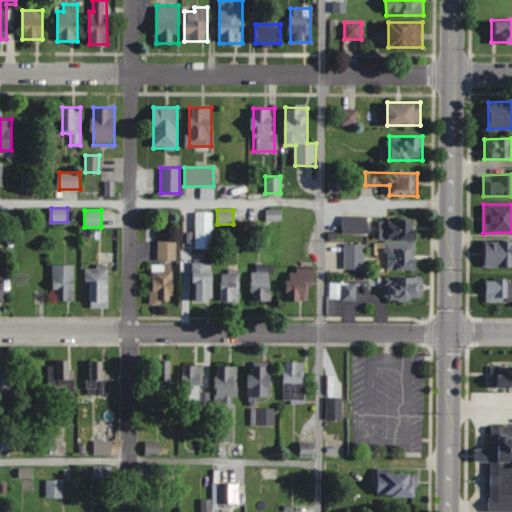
[(266,210),(266,221),(280,221),(280,210),(266,210)]
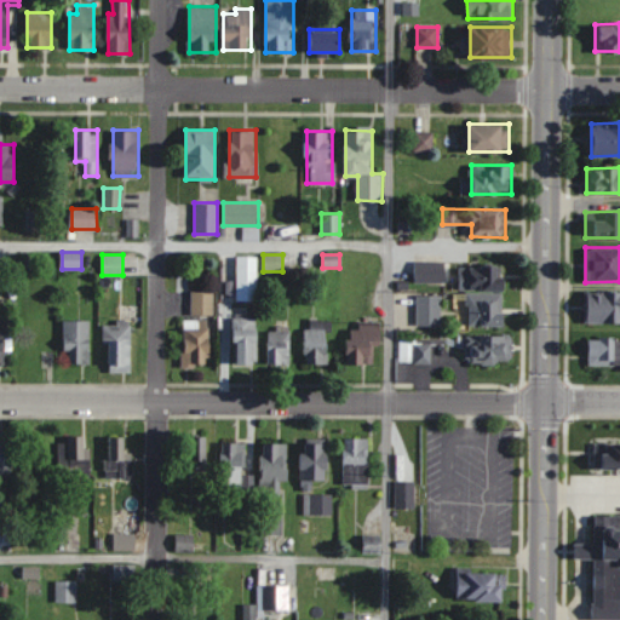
[(258,256),(236,256),(236,302),(258,302),(258,256)]
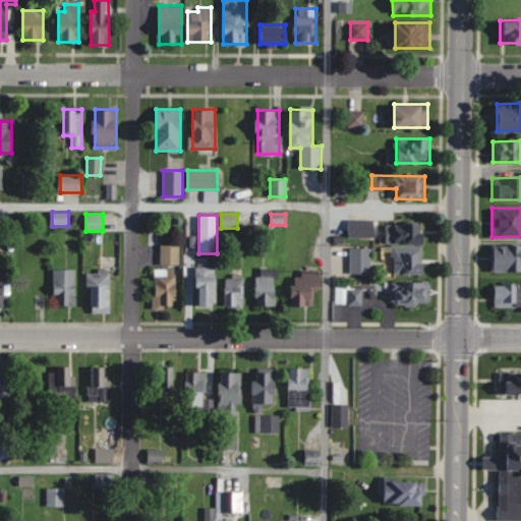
[(348,237),(374,237),(374,219),(348,219),(348,237)]
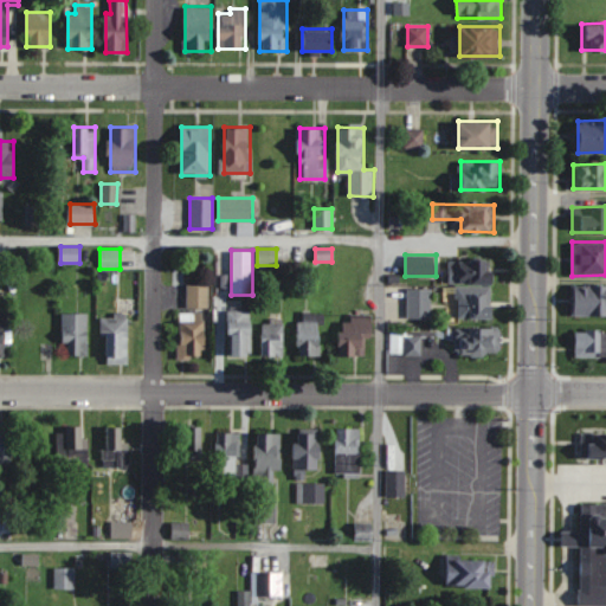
[(490,282),(490,259),(449,259),(449,282),(490,282)]
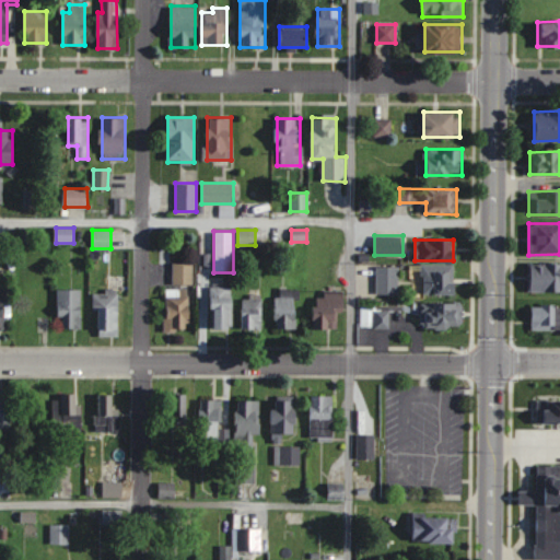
[(559,291),(559,261),(528,263),(528,292),(559,291)]
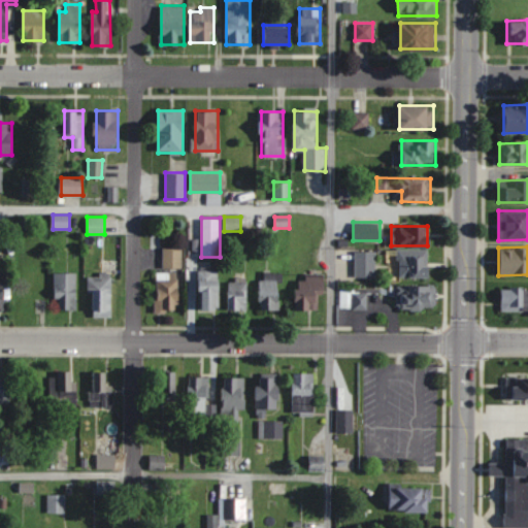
[(182,267),(182,248),(163,248),(163,267),(182,267)]
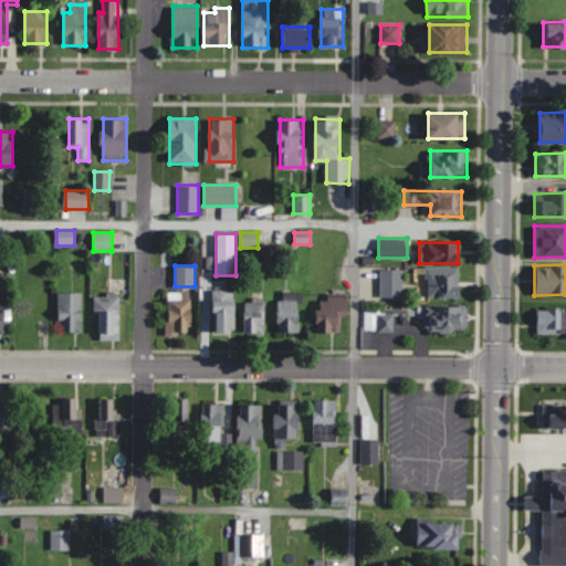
[(461,297),(461,266),(427,266),(427,297),(461,297)]
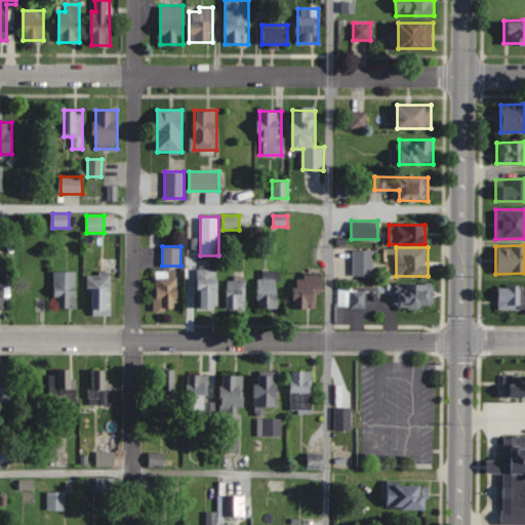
[(353,276),(374,276),(374,250),(353,250),(353,276)]
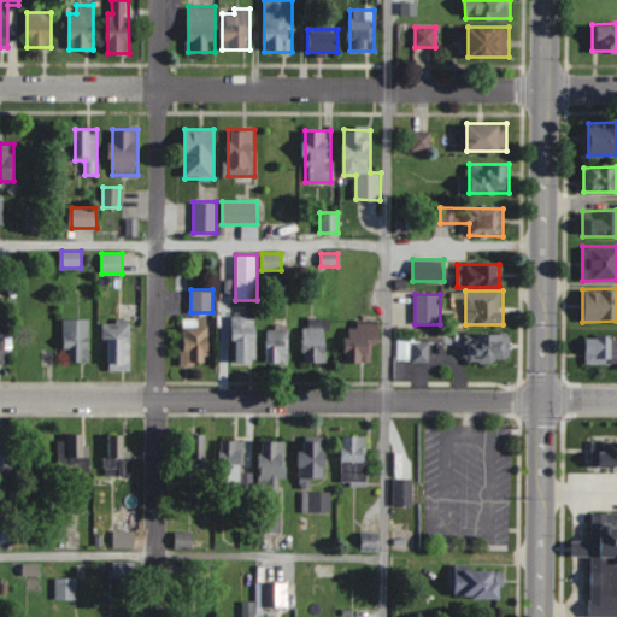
[(257,316),(233,316),(233,363),(257,363),(257,316)]
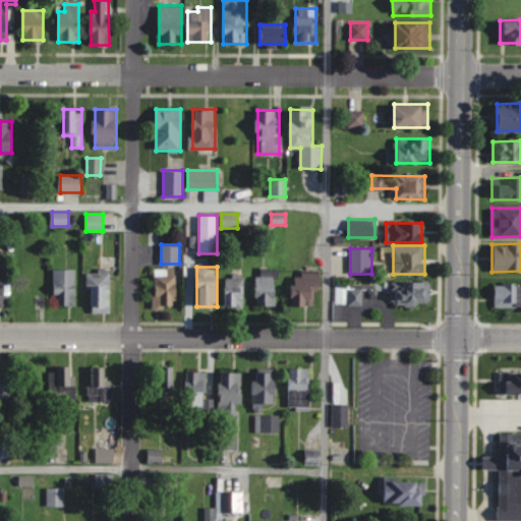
[(177,269),(154,269),(154,307),(177,307),(177,269)]
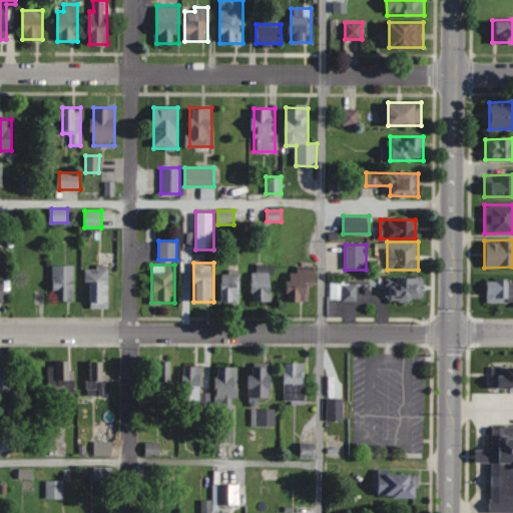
[(252,302),(273,302),(273,265),(252,265),(252,302)]
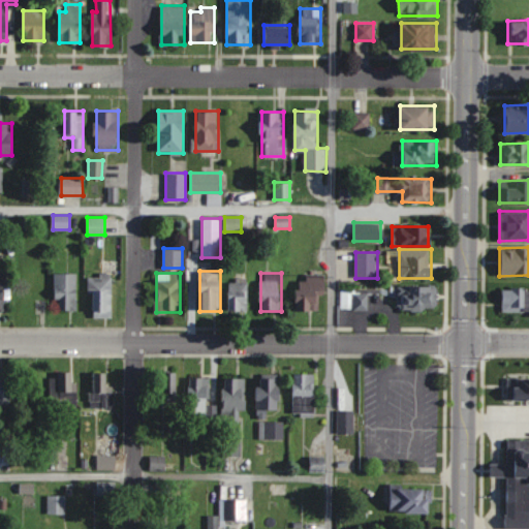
[(55,274),(55,310),(76,310),(76,274),(55,274)]
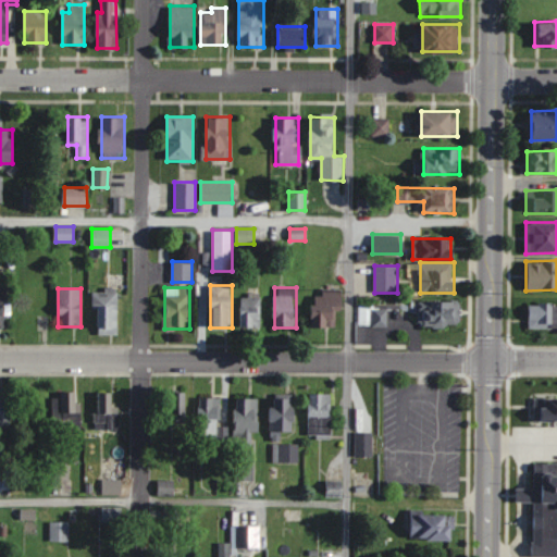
[(118,334),(118,289),(96,289),(96,334),(118,334)]
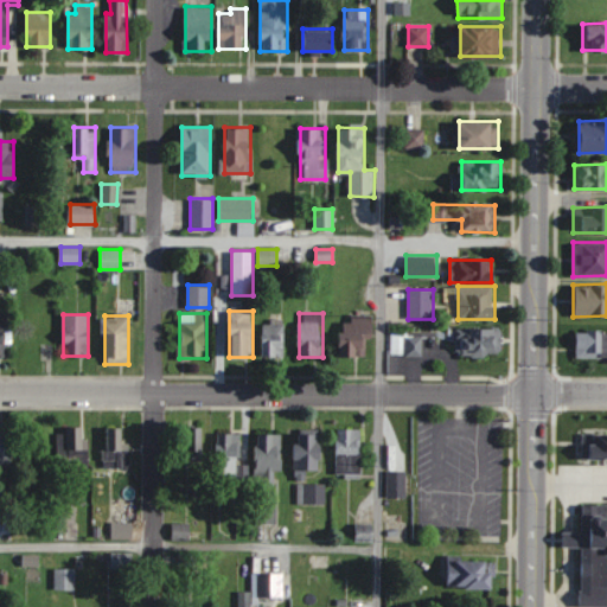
[(372,317),(340,317),(340,356),(372,356),(372,317)]
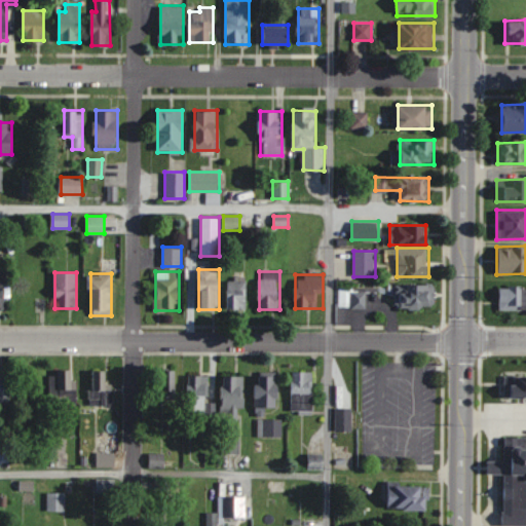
[(246,277),(228,277),(228,308),(246,308),(246,277)]
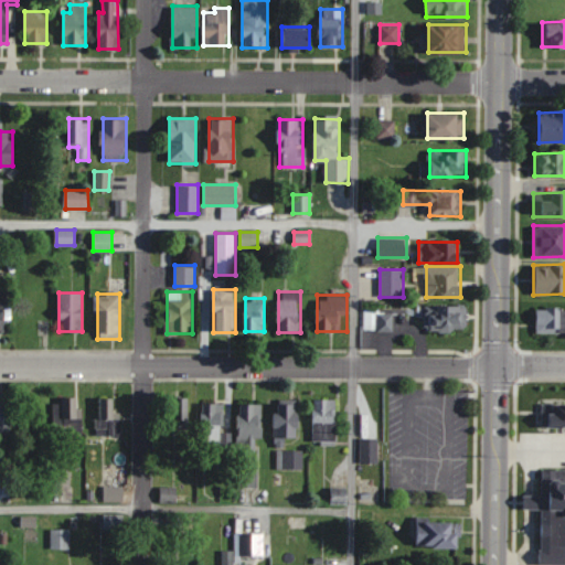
[(465,305),(426,305),(426,331),(465,331),(465,305)]
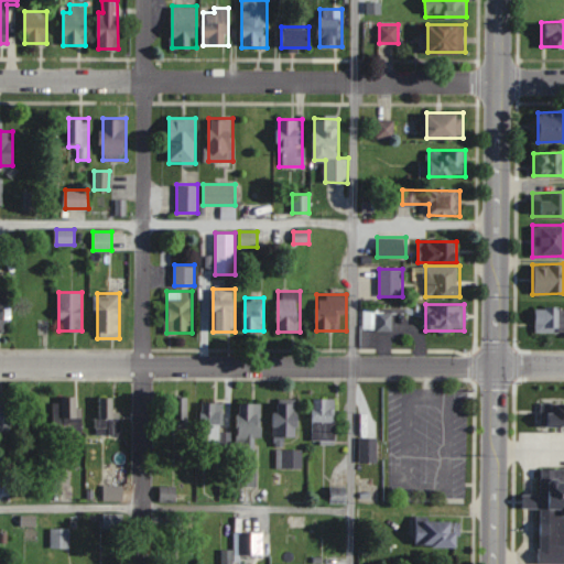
[(535,333),(563,333),(563,306),(535,307),(535,333)]
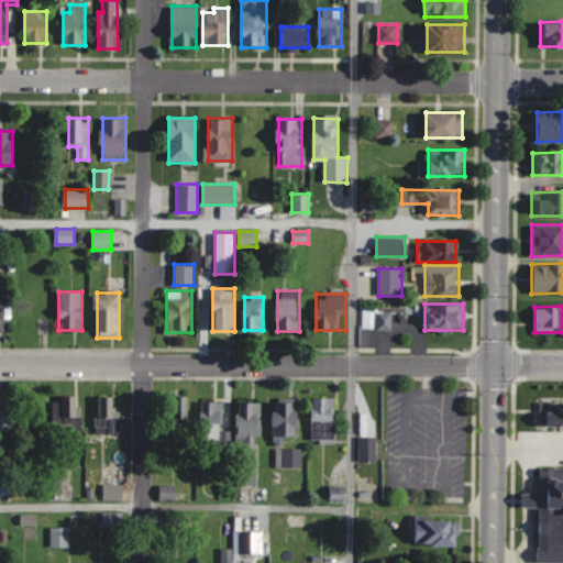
[(392,309),(363,309),(363,329),(392,329),(392,309)]
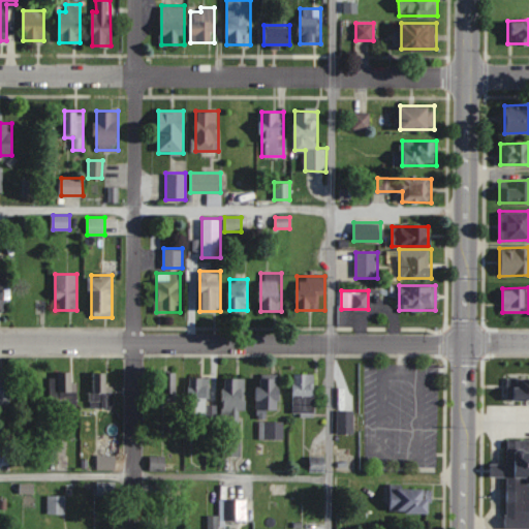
[(75,407),(75,372),(53,372),(53,407),(75,407)]
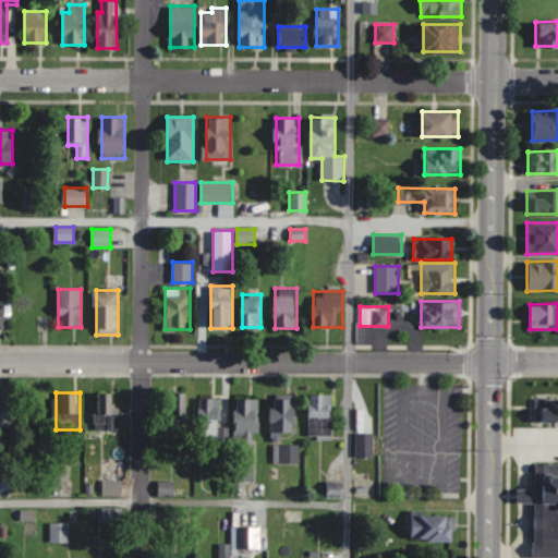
[(113,393),(96,393),(96,431),(113,431),(113,393)]
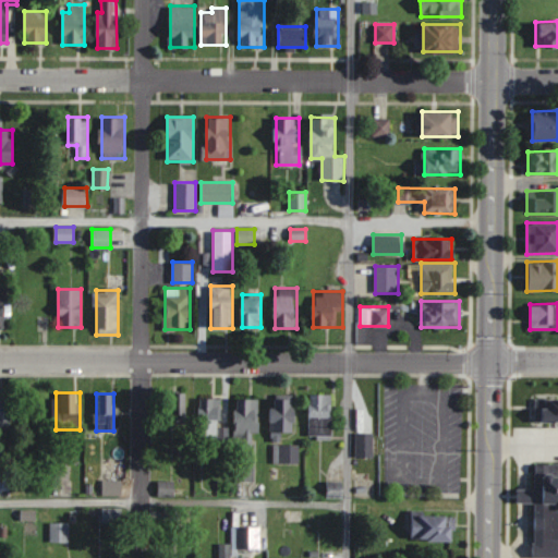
[(185,423),(185,393),(165,393),(165,423),(185,423)]
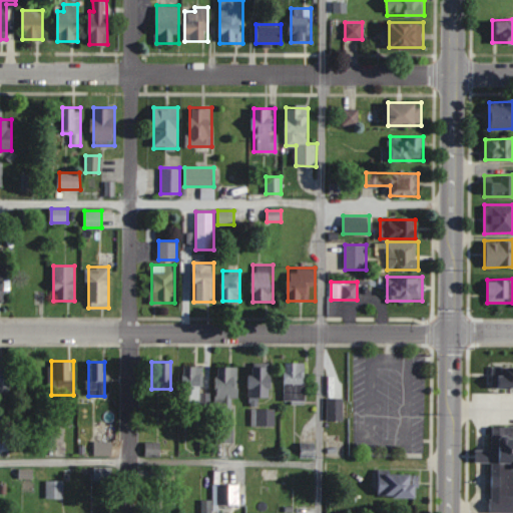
[(0,401),(10,402),(10,363),(0,363),(0,401)]
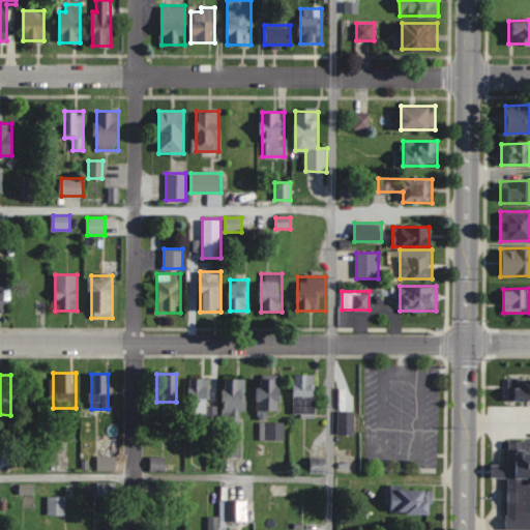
[(293,414),(316,414),(316,375),(293,375),(293,414)]
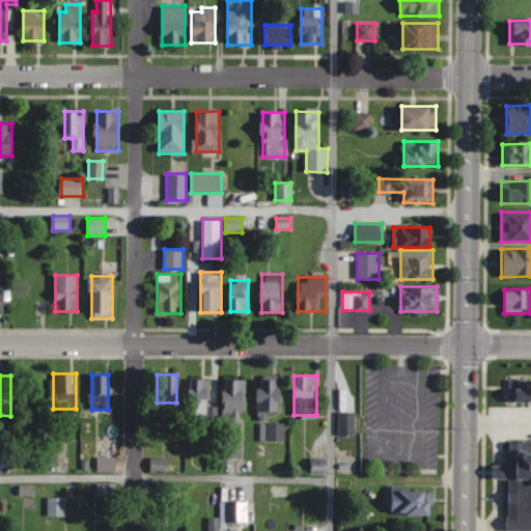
[(210,379),(189,379),(189,417),(210,417),(210,379)]
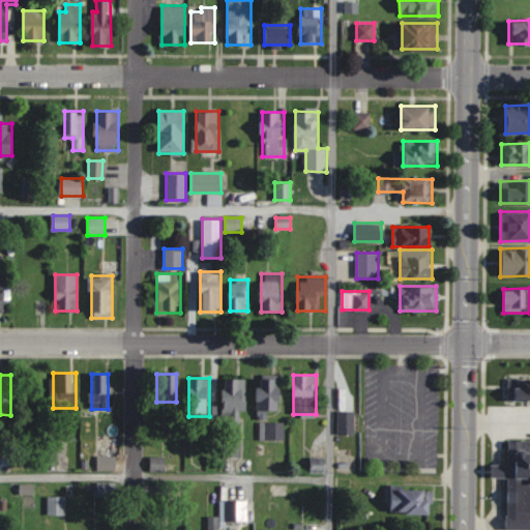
[(245,378),(224,378),(224,423),(245,423),(245,378)]
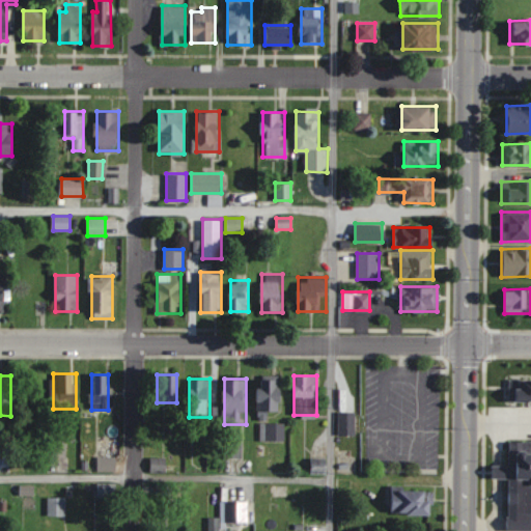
[(281,411),(281,379),(258,379),(258,419),(269,419),(269,411),(281,411)]
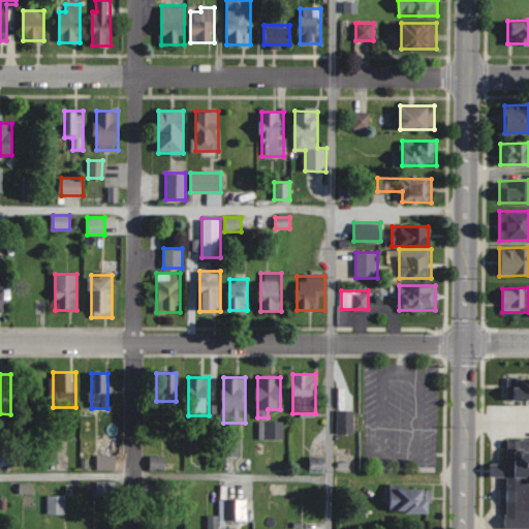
[(517,397),(528,397),(528,377),(517,378),(517,397)]
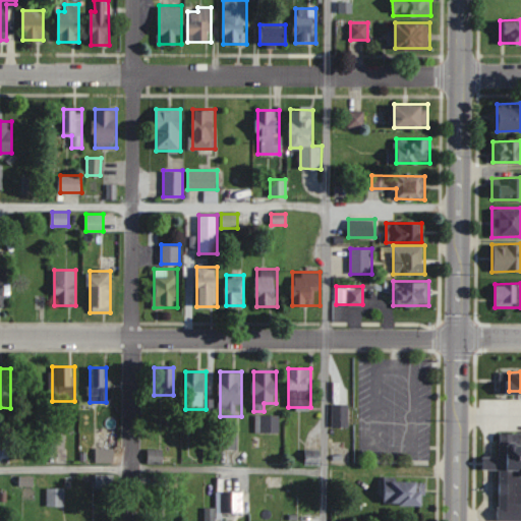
[(332,426),(348,426),(348,404),(332,404),(332,426)]
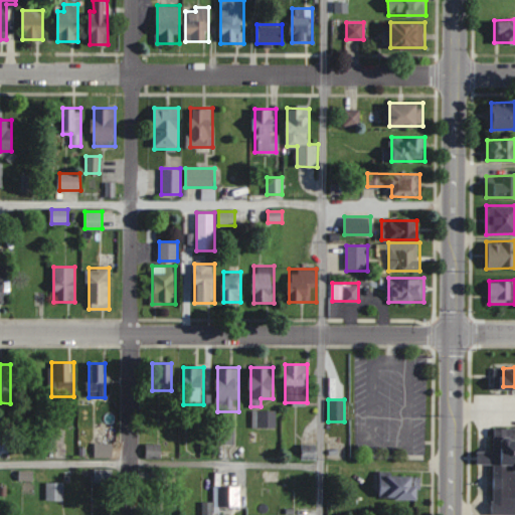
[(276,410),(252,410),(252,427),(276,427),(276,410)]
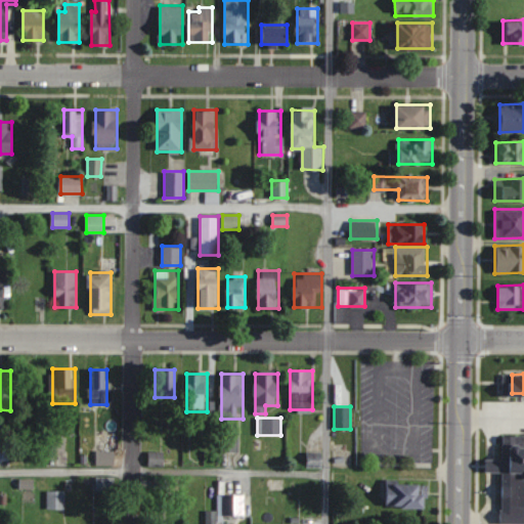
[(501,523),(523,523),(523,433),(501,434),(501,459),(486,459),(486,472),(501,472),(501,523)]
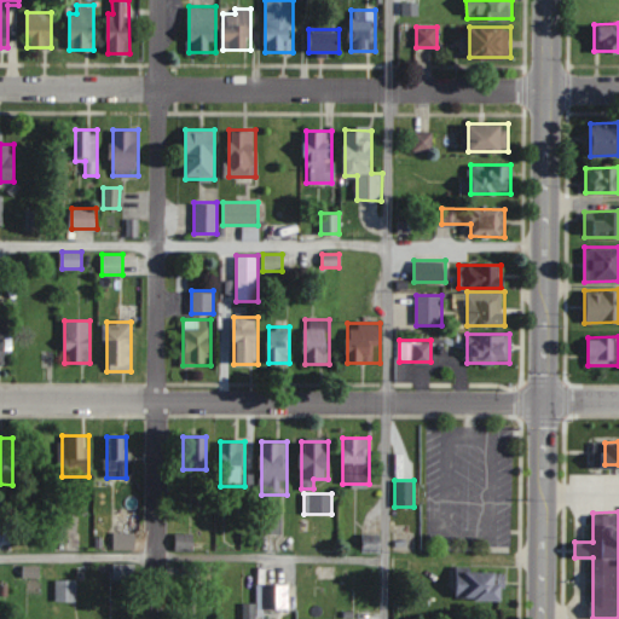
[(114,532),(114,549),(136,549),(136,532),(114,532)]
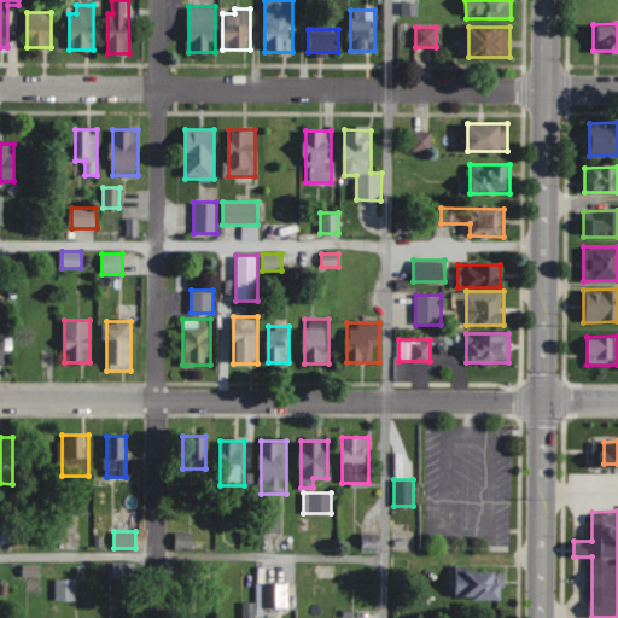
[(193,534),(175,534),(175,551),(193,551),(193,534)]
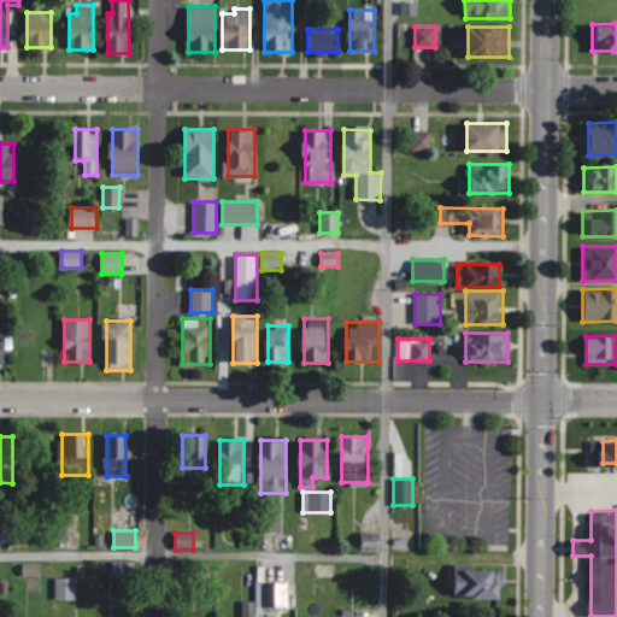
[(503,569),(456,569),(456,598),(503,598),(503,569)]
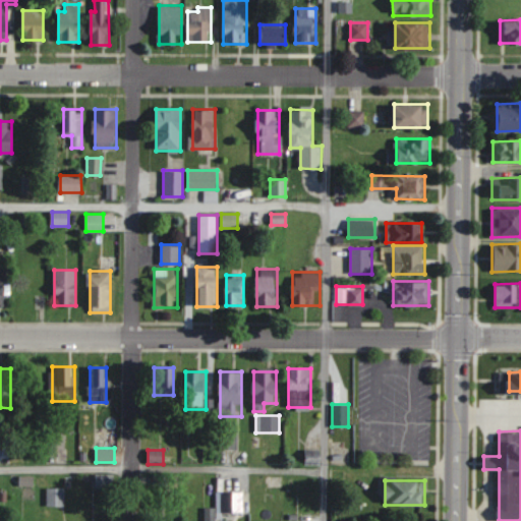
[(64,506),(64,488),(47,488),(47,506),(64,506)]
